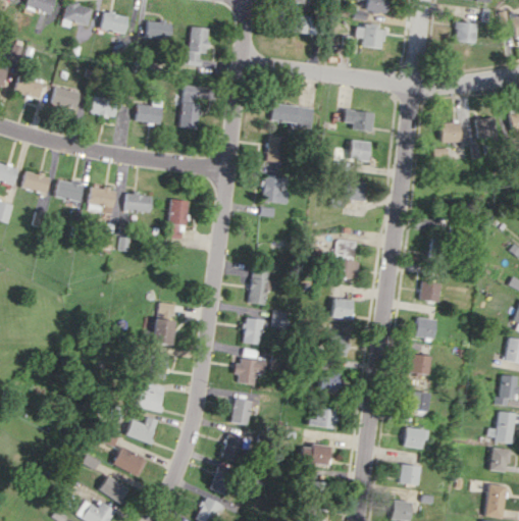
[(55,0),(29,0),(27,6),(49,16),(55,0)]
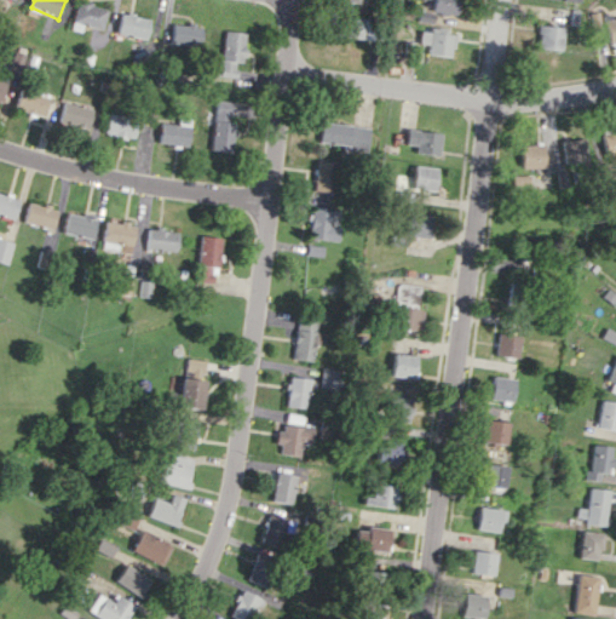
[(460,0),(437,0),(437,15),(460,15),(460,0)]
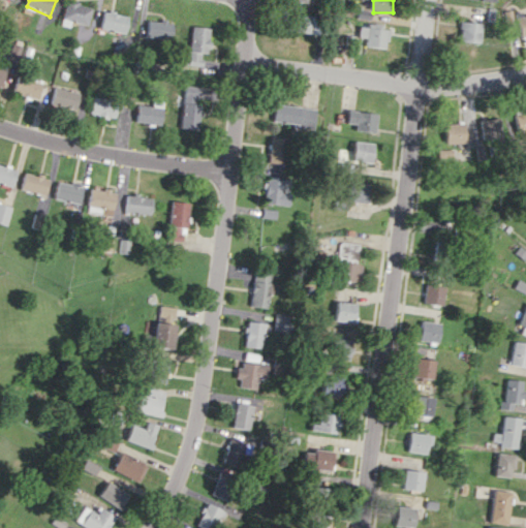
[(65,19),(89,26),(94,9),(69,2),(65,19)]
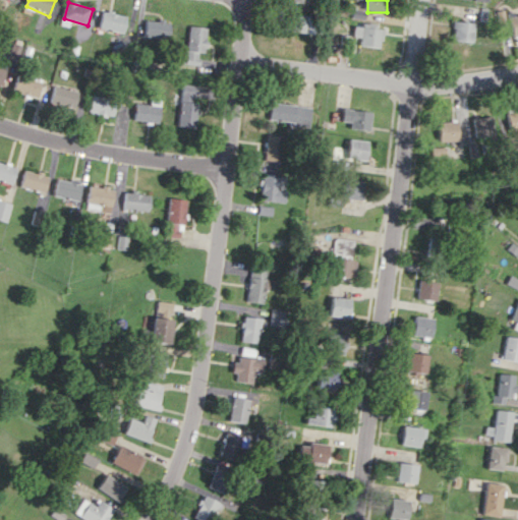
[(126,33),(129,15),(105,12),(102,30),(126,33)]
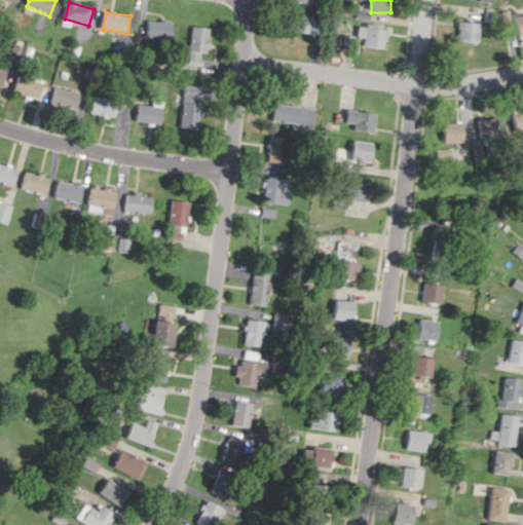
[(327,35),(329,20),(297,15),(295,32),(327,35)]
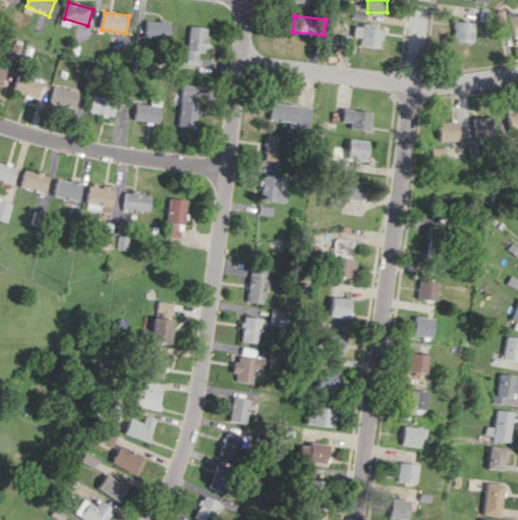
[(147,38),(173,39),(173,21),(148,20),(147,38)]
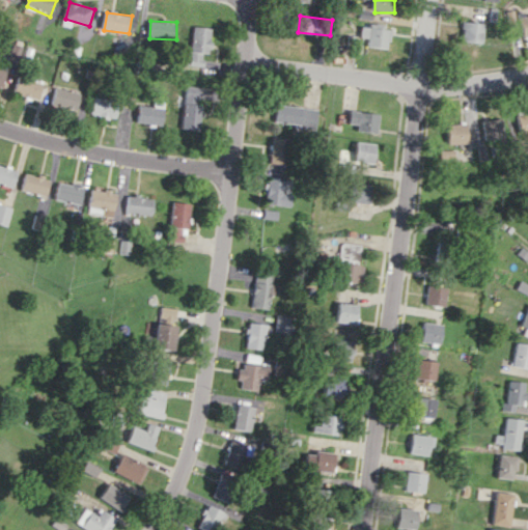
[(485,24),(464,23),(462,42),(484,44),(485,24)]
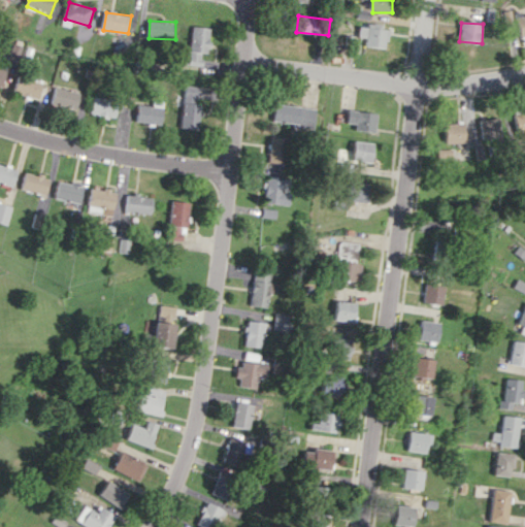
[(211,28),(194,27),(192,58),(187,57),(187,66),(204,67),(205,54),(210,55),(211,28)]
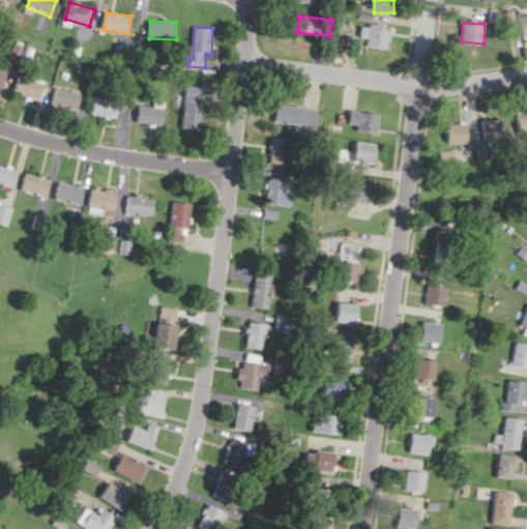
[(362,38),(370,39),(369,46),(389,50),(392,31),(363,27),(362,38)]
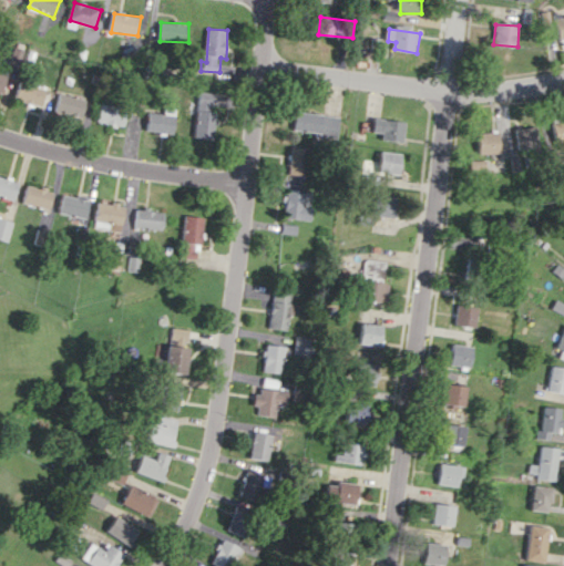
[(11,65),(1,63),(0,67),(0,91),(7,92),(11,65)]
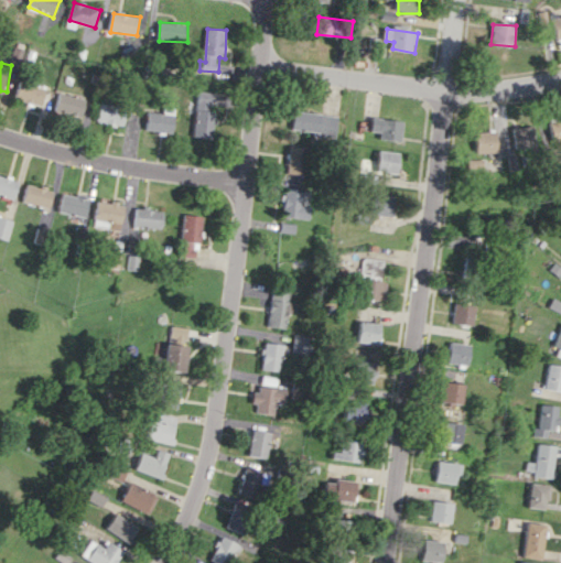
[(47,88),(21,82),(17,100),(42,107),(47,88)]
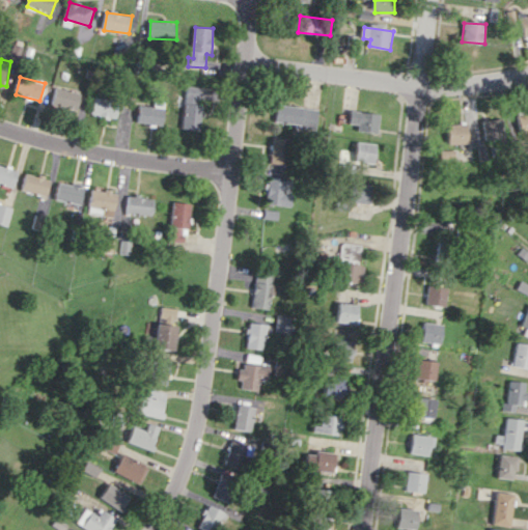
[(204,106),(201,105),(202,88),(189,86),(185,130),(201,131),(204,106)]
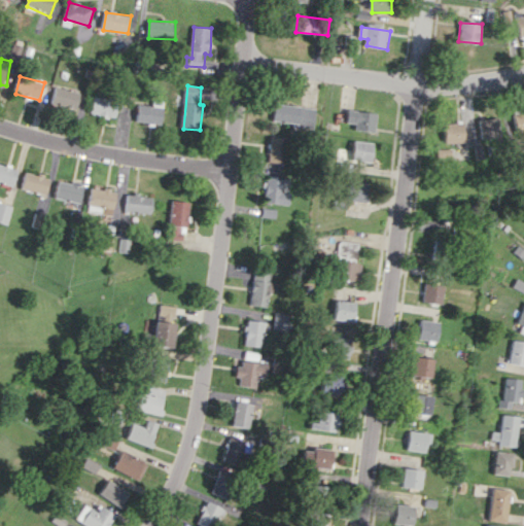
[(78,109),(81,92),(57,88),(54,105),(78,109)]
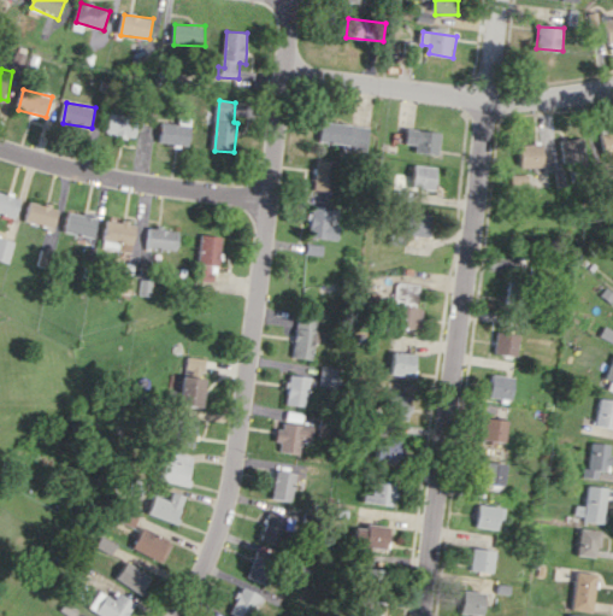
[(139,117),(110,113),(107,135),(136,139),(139,117)]
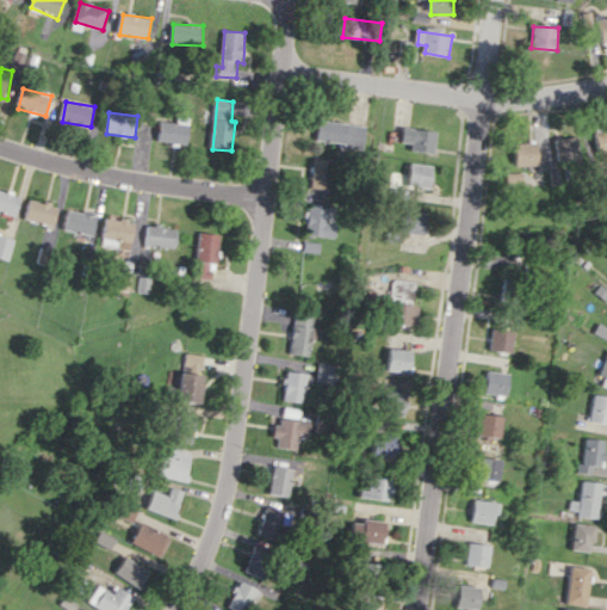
[(180,124),(161,122),(160,142),(189,145),(191,118),(180,117),(180,124)]
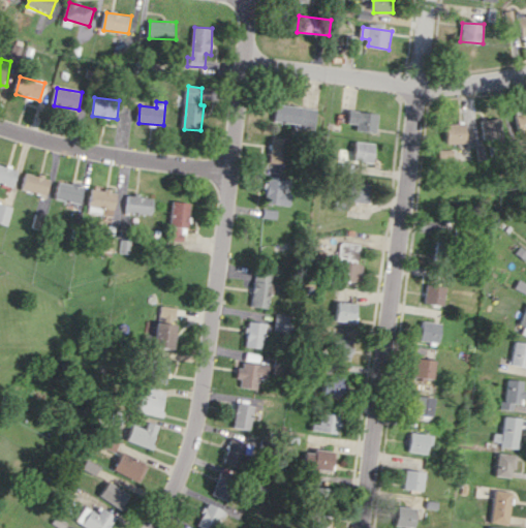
[(318,109),(275,104),(273,124),(317,128),(318,109)]
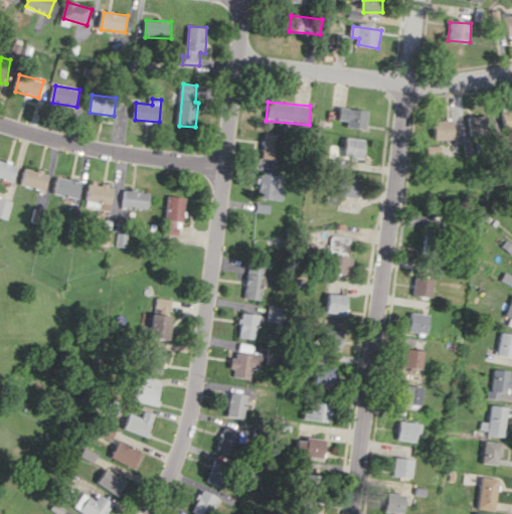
[(368,111),(341,108),(339,121),(348,122),(348,128),(367,130),(368,111)]
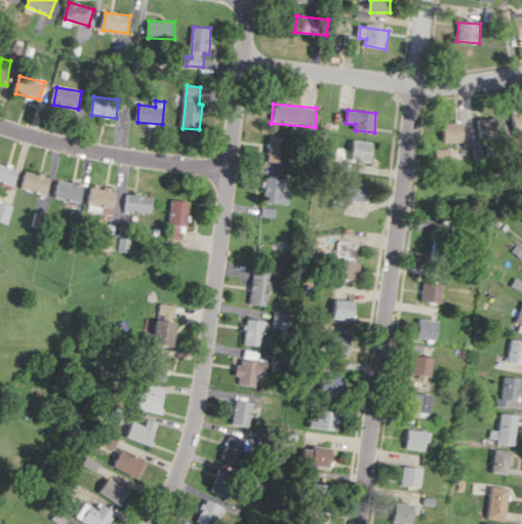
[(521,111),(513,112),(514,131),(521,130),(521,111)]
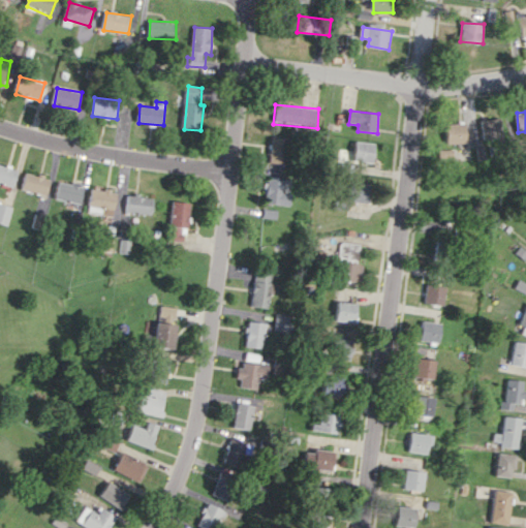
[(483,121),(484,140),(503,137),(501,119),(483,121)]
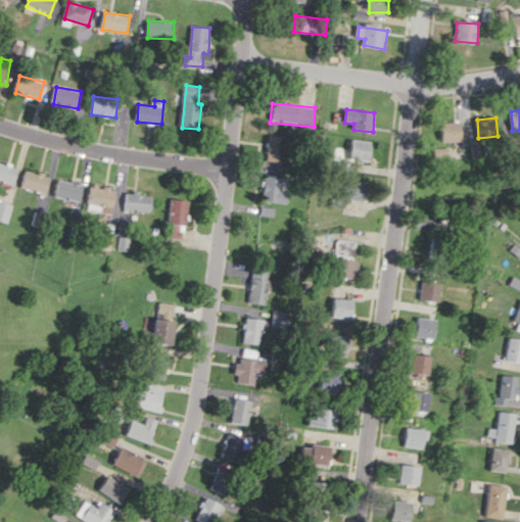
[(441,123),(442,143),(461,142),(461,123),(441,123)]
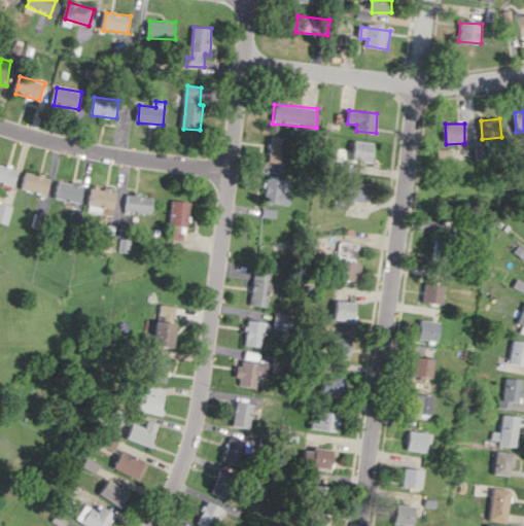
[(286,165),(290,140),(272,137),(269,162),(286,165)]
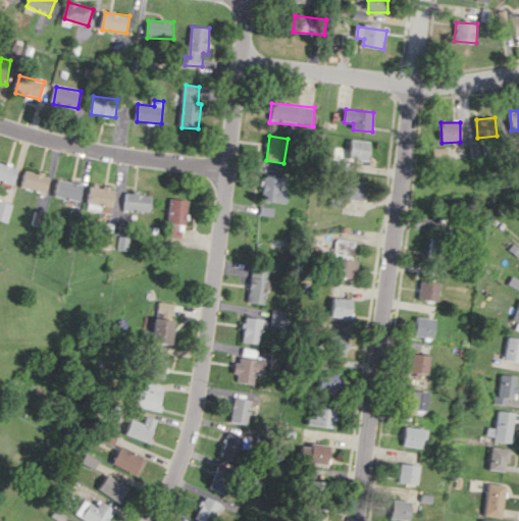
[(367,162),(369,142),(351,140),(350,150),(338,148),(335,166),(349,168),(350,160),(367,162)]
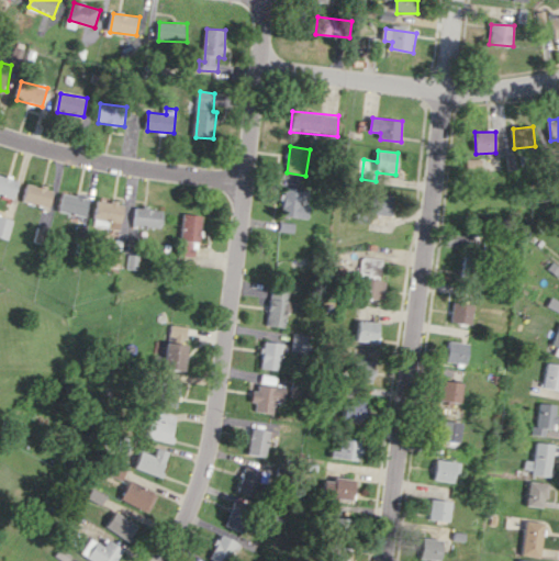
[(0,194),(15,200),(21,181),(0,175),(0,194)]
